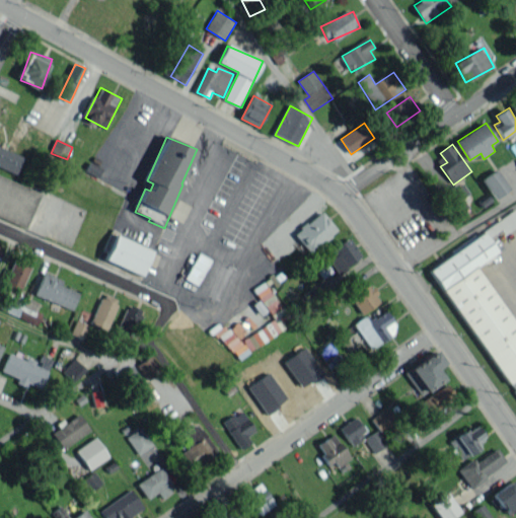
[(0,167),(19,173),(25,155),(0,147),(0,167)]
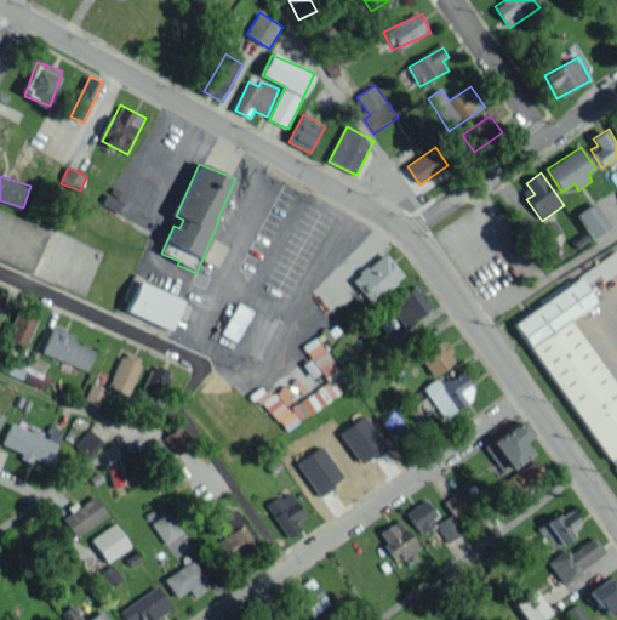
[(104,206),(119,214),(125,203),(109,195),(104,206)]
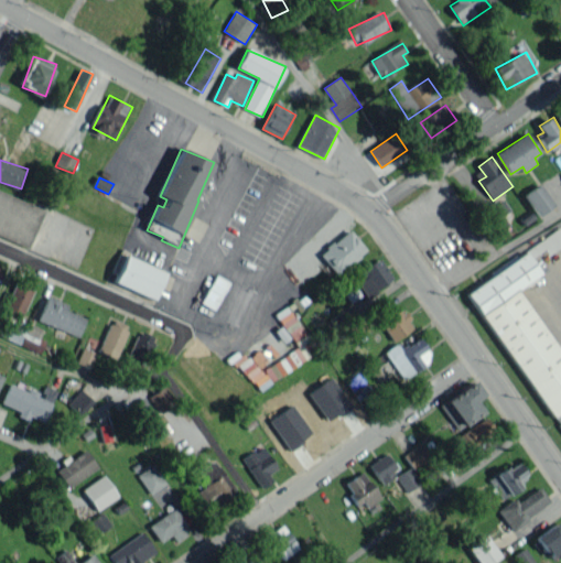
[(526,194),(540,216),(556,206),(542,184),(526,194)]
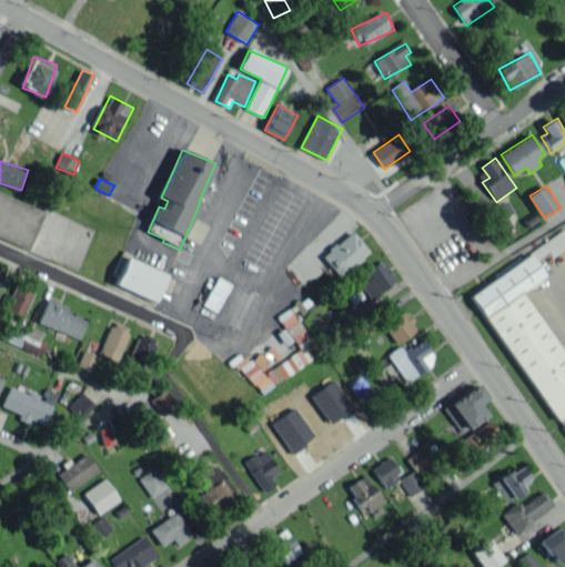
[(502,233),(513,228),(508,219),(516,215),(510,202),(492,211),(502,233)]
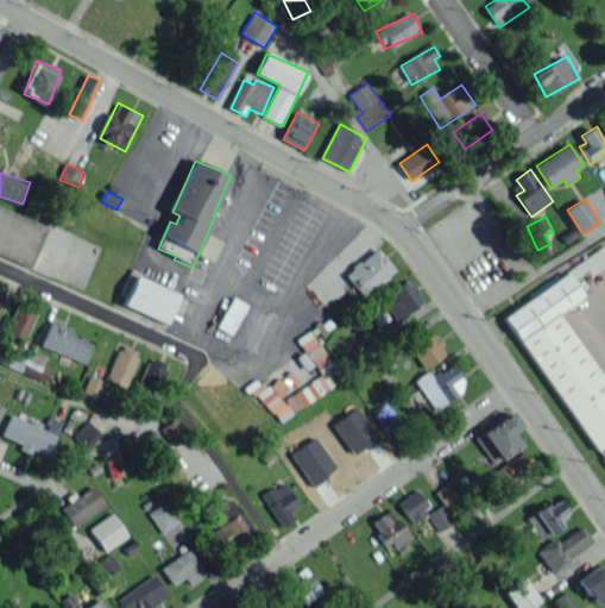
[(366,298),(397,270),(378,248),(346,276),(366,298)]
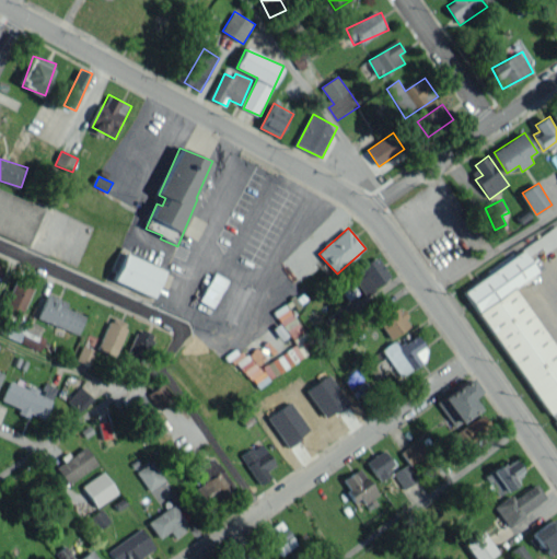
[(556,348),(519,286),(538,274),(529,257),(543,248),(545,253),(556,245),(556,230),(468,284),(556,428),(556,348)]
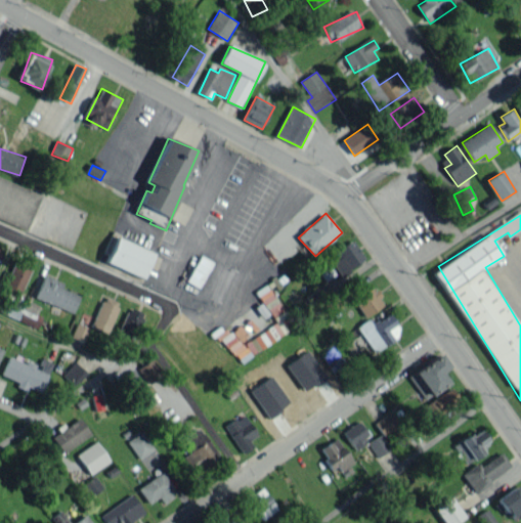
[(107,262),(144,278),(156,254),(118,237),(107,262)]
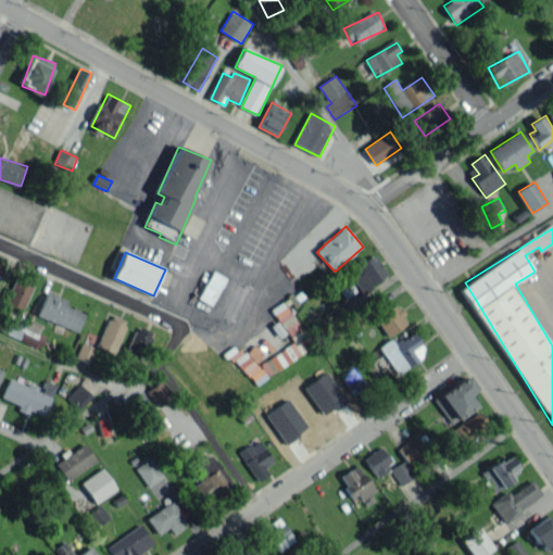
[(363,292),(390,277),(377,255),(356,267),(361,275),(355,279),(363,292)]
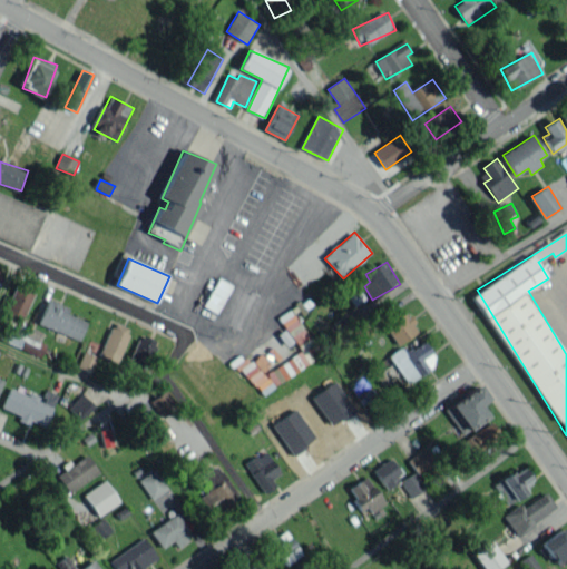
[(220,314),(233,284),(218,278),(205,307),(220,314)]
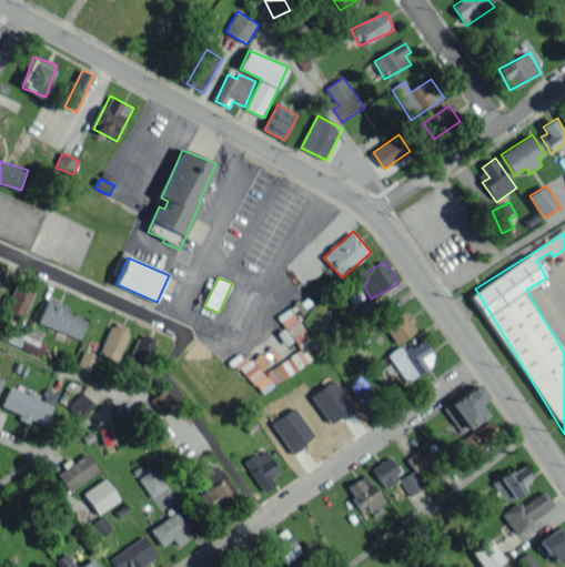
[(36,286),(18,281),(7,314),(24,320),(36,286)]
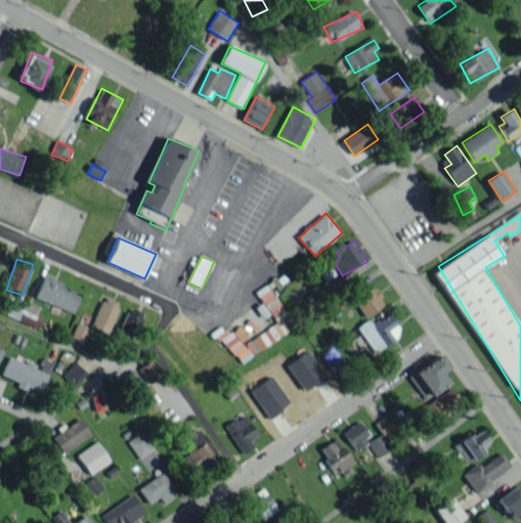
[(75,313),(82,296),(62,289),(64,282),(46,275),(37,298),(75,313)]
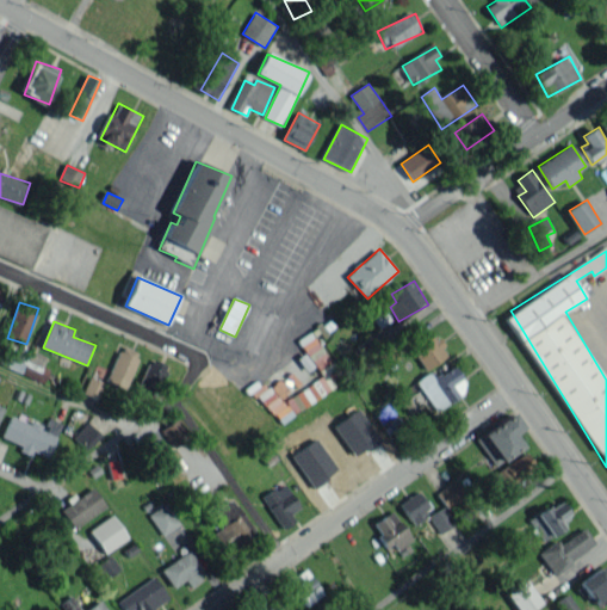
[(427,370),(451,356),(435,332),(412,346),(427,370)]
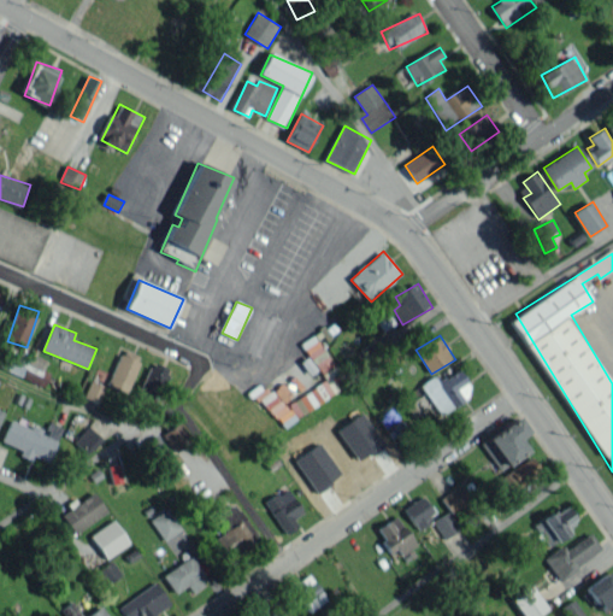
[(46,370),(49,359),(25,351),(24,355),(5,347),(0,362),(0,369),(47,386),(52,373),(46,370)]
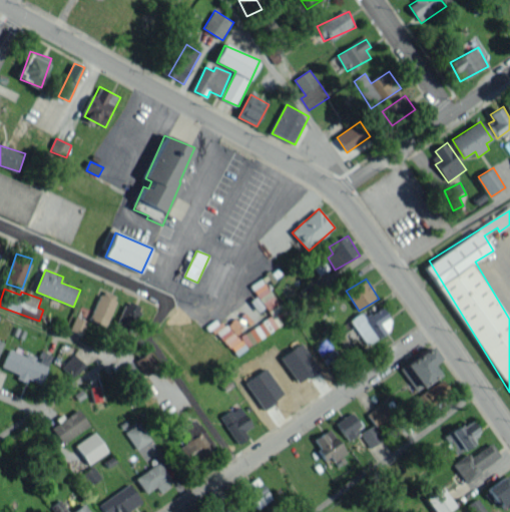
[(119,296),(103,291),(92,322),(108,328),(119,296)]
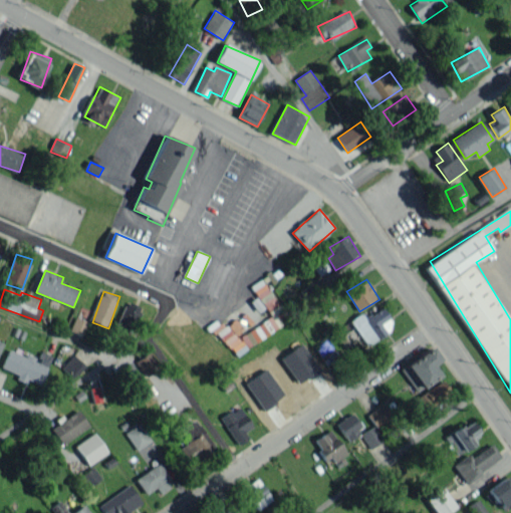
[(338,301),(333,291),(320,298),(325,308),(338,301)]
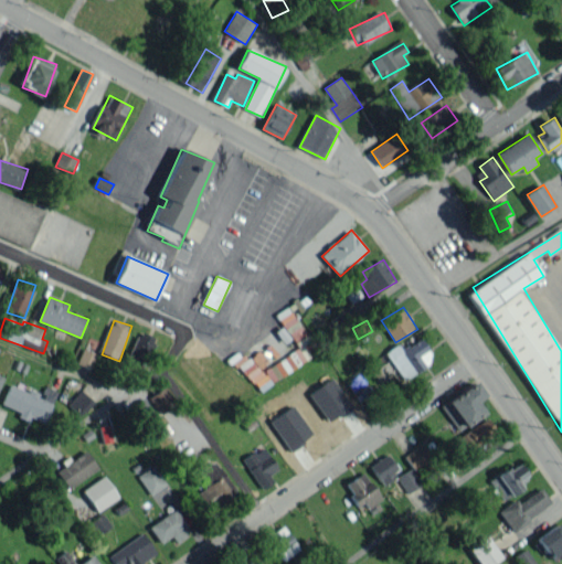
[(140,333),(130,357),(148,363),(157,341),(140,333)]
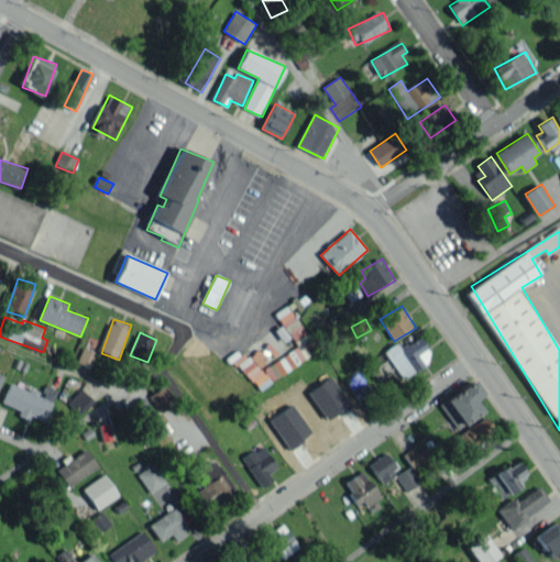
[(399,349),(397,345),(387,350),(401,378),(434,363),(421,339),(399,349)]
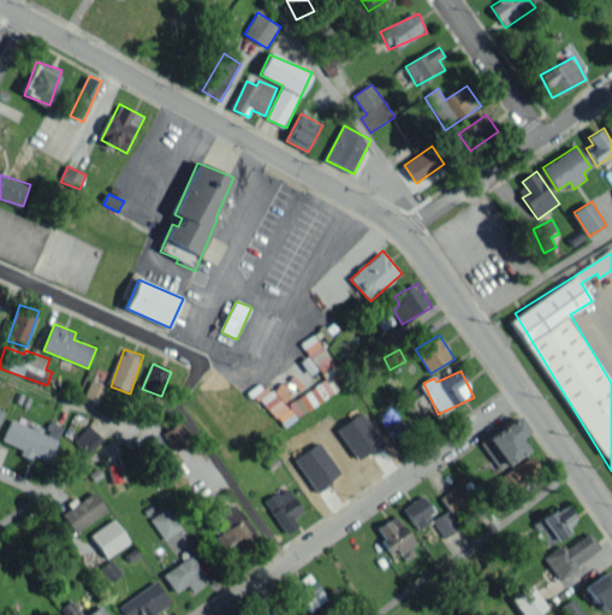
[(101,403),(107,386),(94,380),(87,397),(101,403)]
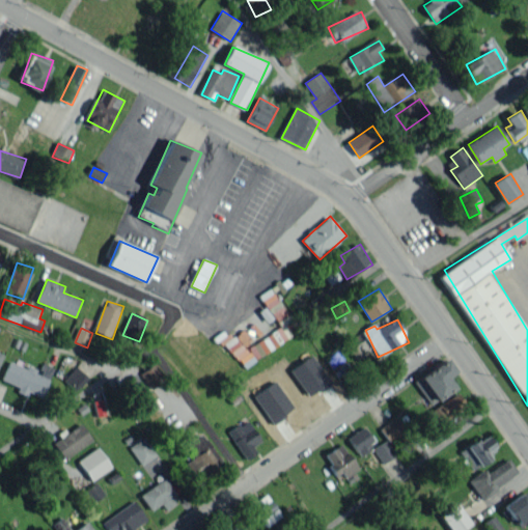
[(292,370),(311,398),(332,383),(312,356),(292,370)]
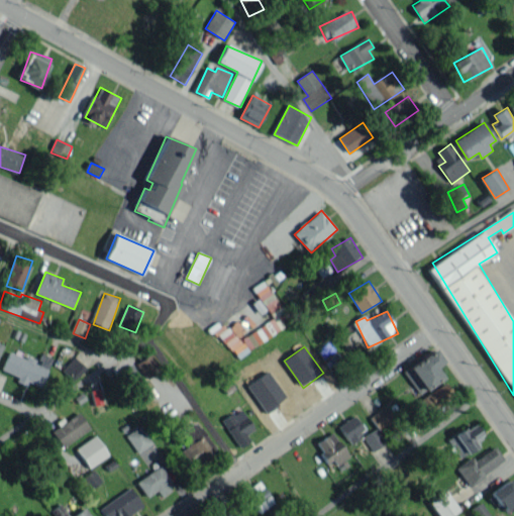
[(404,372),(421,395),(444,378),(437,368),(445,362),(436,349),(404,372)]
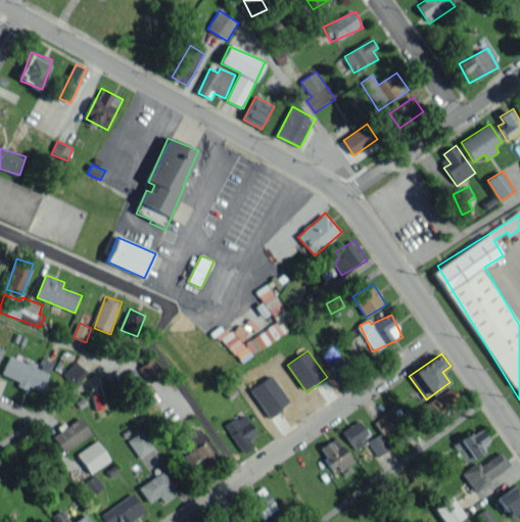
[(42,392),(51,373),(11,356),(3,374),(20,382),(18,386),(28,390),(30,386),(42,392)]
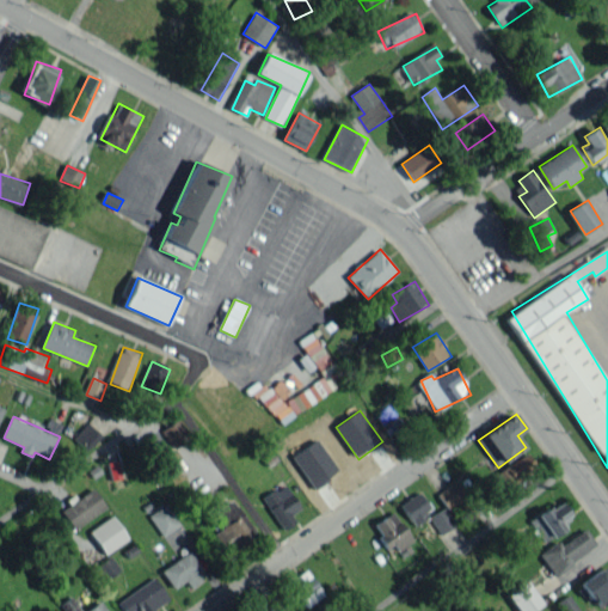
[(412,432),(403,416),(388,426),(398,441),(412,432)]
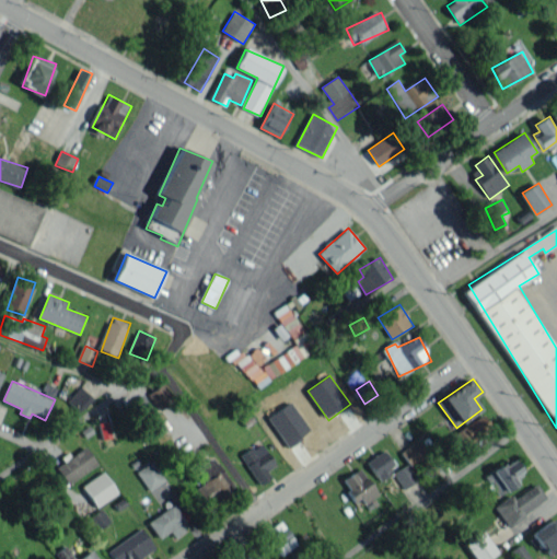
[(150,395),(162,411),(177,399),(164,383),(150,395)]
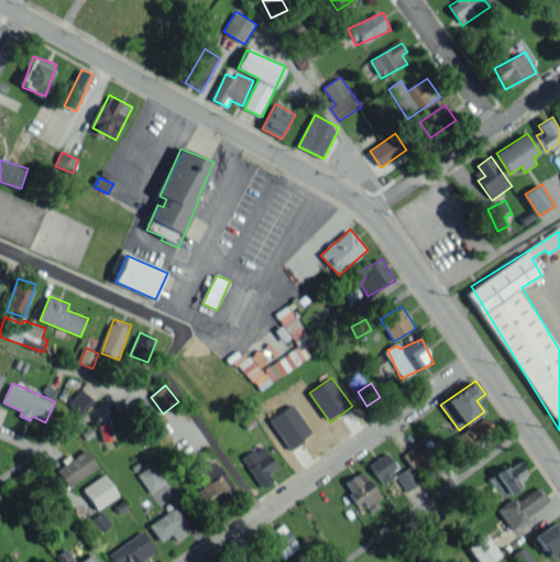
[(81,415),(96,401),(84,389),(69,403),(81,415)]
